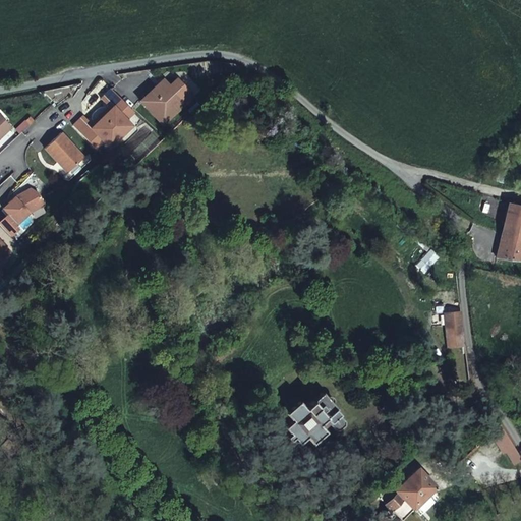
[(145,108),(167,88),(162,80),(138,102),(145,108)]
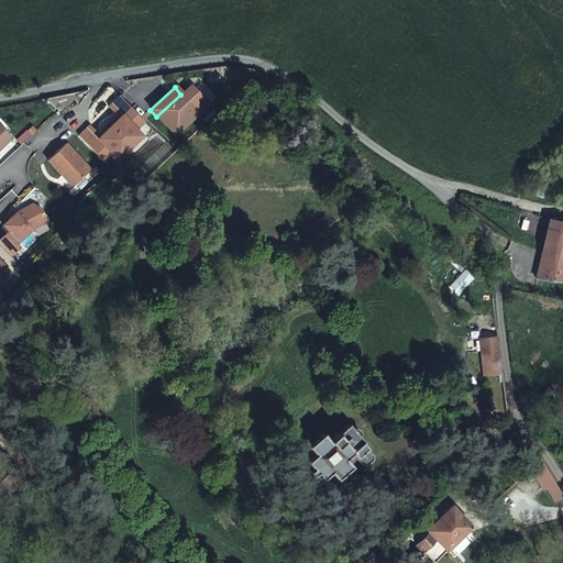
[(156,117),(174,136),(207,107),(189,87),(180,95),(156,117)]
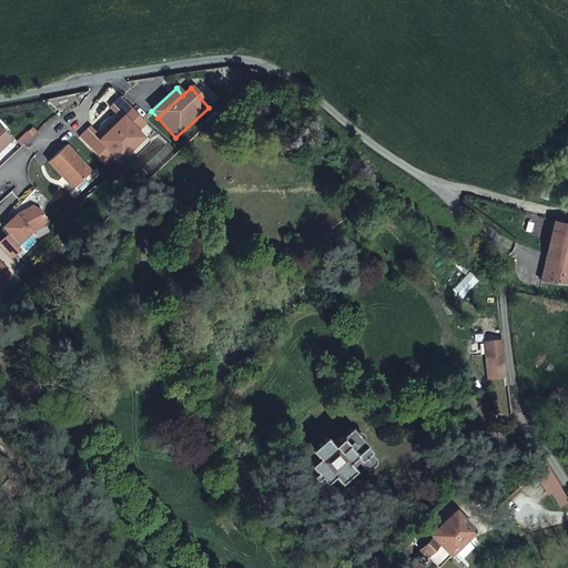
[(89,146),(103,161),(112,153),(118,160),(143,137),(137,130),(145,121),(120,93),(108,104),(120,118),(101,135),(89,122),(77,133),(89,146)]
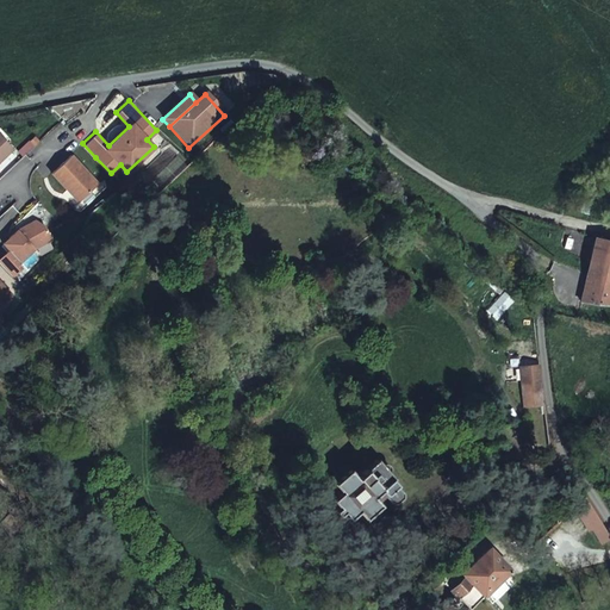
[(0,161),(14,149),(0,134),(0,161)]
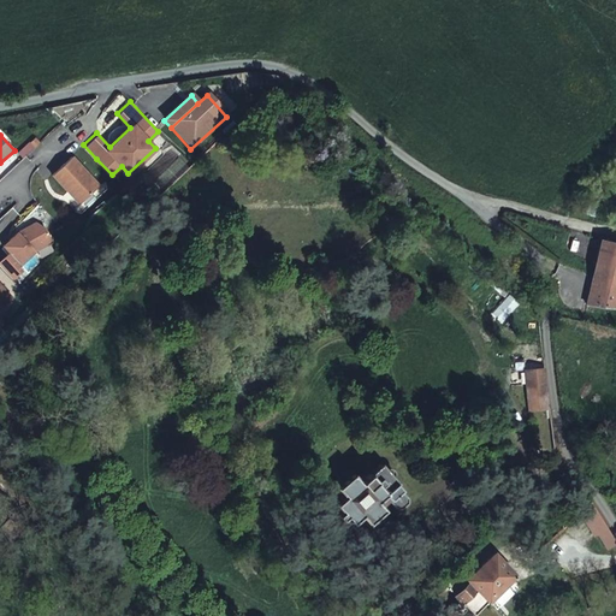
[(24,158),(40,143),(34,136),(18,152),(24,158)]
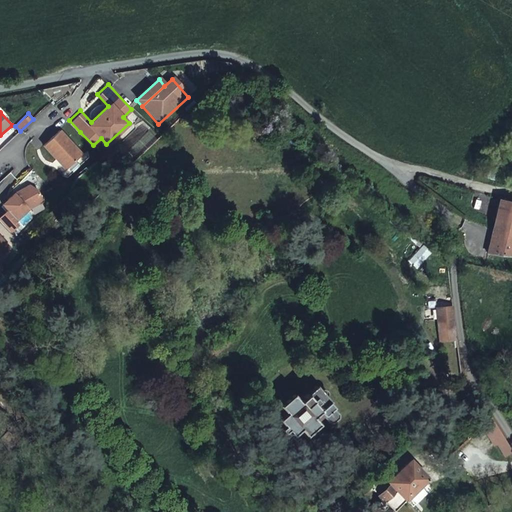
[(62,129),(46,145),(59,158),(61,156),(71,167),(85,154),(62,129)]
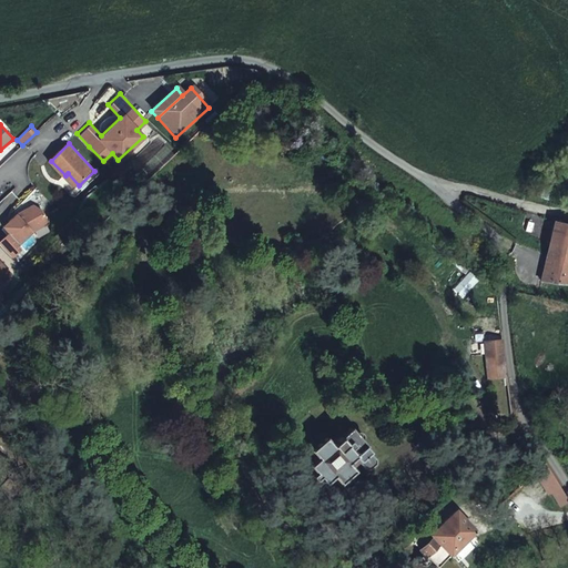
[(68,173),(66,175),(77,188),(79,185),(68,173)]
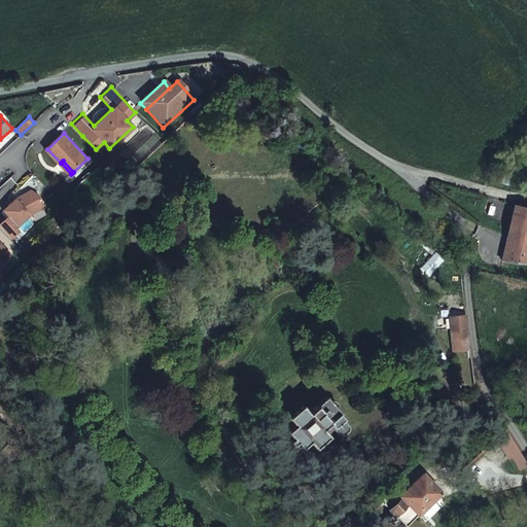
[(18,199),(4,210),(8,214),(20,226),(32,215),(47,207),(41,195),(33,189),(25,195),(23,198),(20,201),(18,199)]
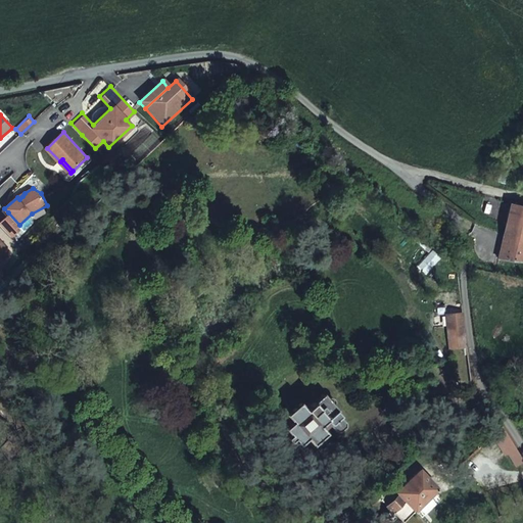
[(522,206),(514,204),(510,203),(498,260),(512,263),(522,263),(522,206)]
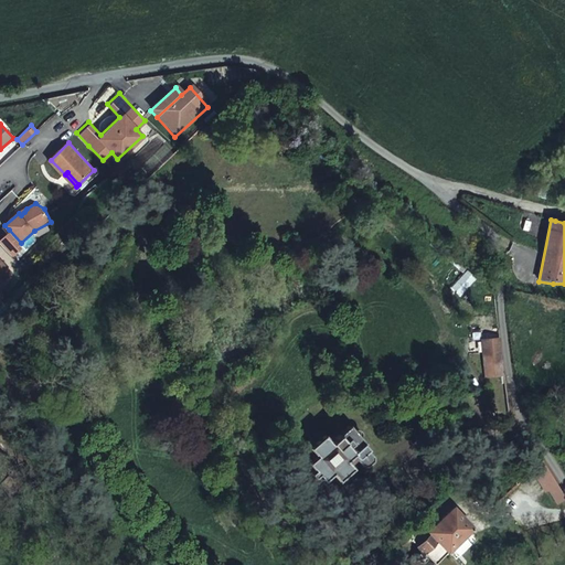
[(21,243),(9,230),(0,237),(0,238),(16,255),(24,246),(21,243)]
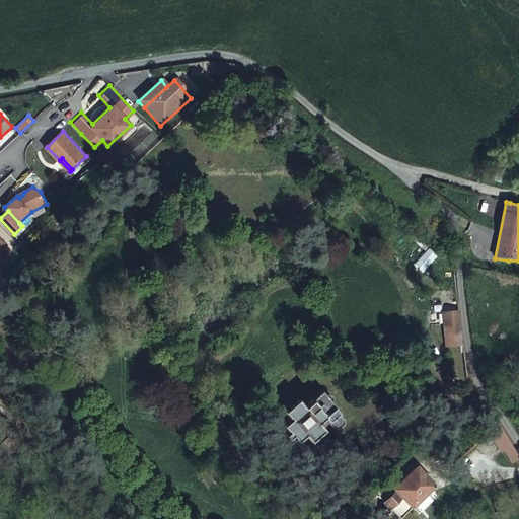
[(445,348),(462,346),(459,323),(458,313),(442,315),(445,348)]
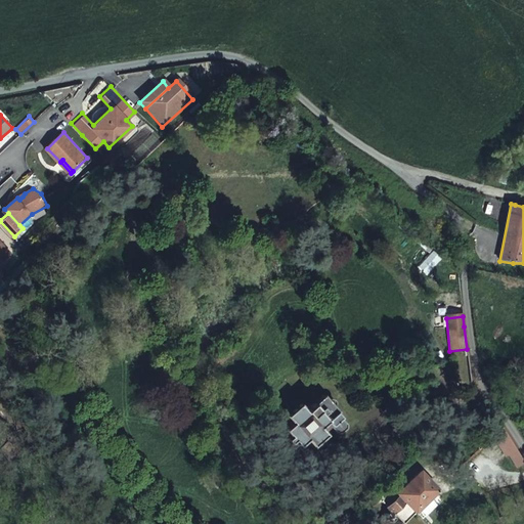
[(306,440),(311,447),(325,434),(319,428),(325,423),(337,434),(340,435),(341,433),(342,434),(346,431),(345,430),(347,429),(346,424),(336,413),(338,412),(334,408),(335,406),(336,404),(335,401),(333,400),(331,399),(329,399),(326,400),(322,395),(304,411),(298,404),(285,417),(291,424),(284,431),(289,437),(285,441),(289,444),(293,441),(298,447),(306,440)]
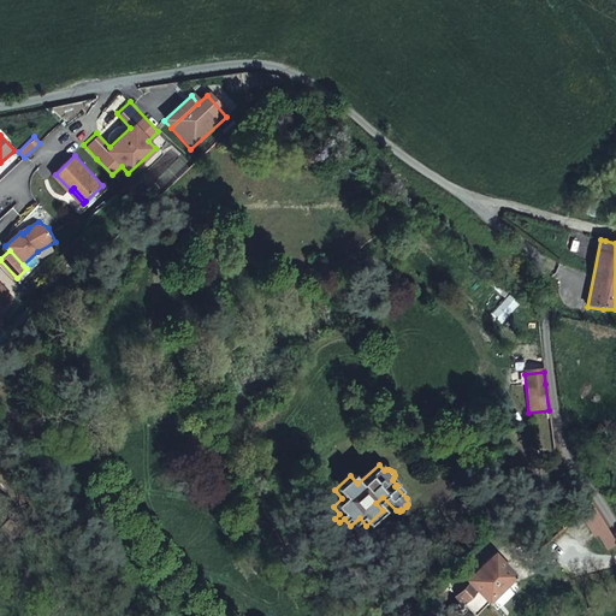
[(615,544),(597,515),(586,521),(605,550),(615,544)]
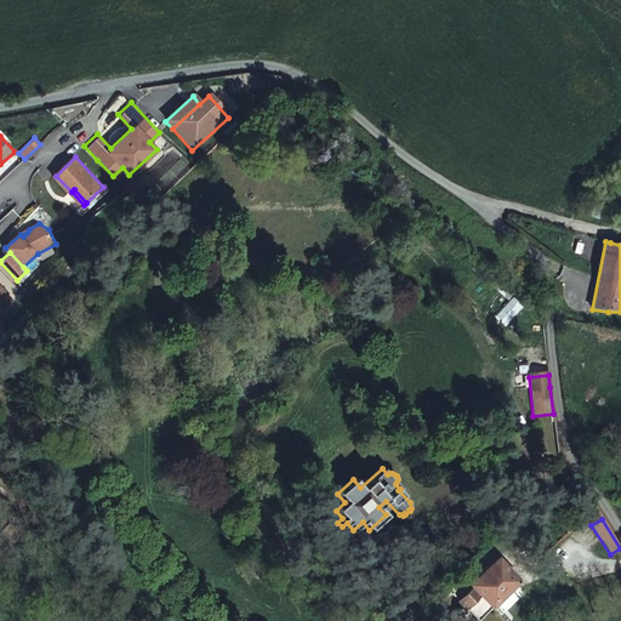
[(450,620),(476,620),(519,581),(499,560),(471,585),(473,588),(460,602),(463,605),(449,619),(450,620)]
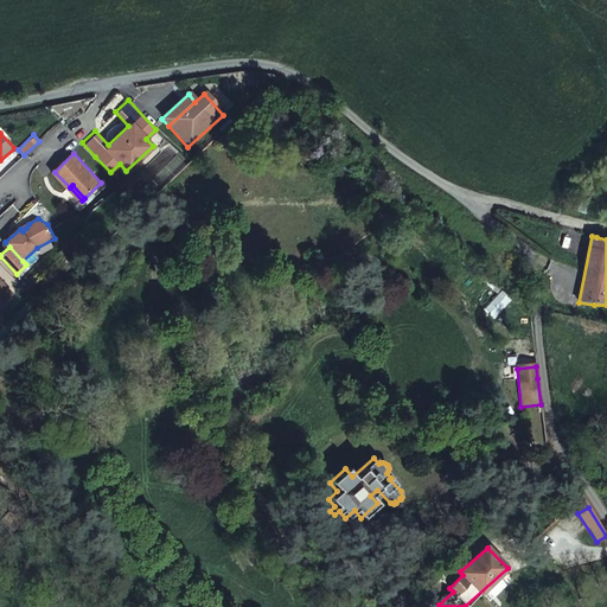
All buildings are outlined.
